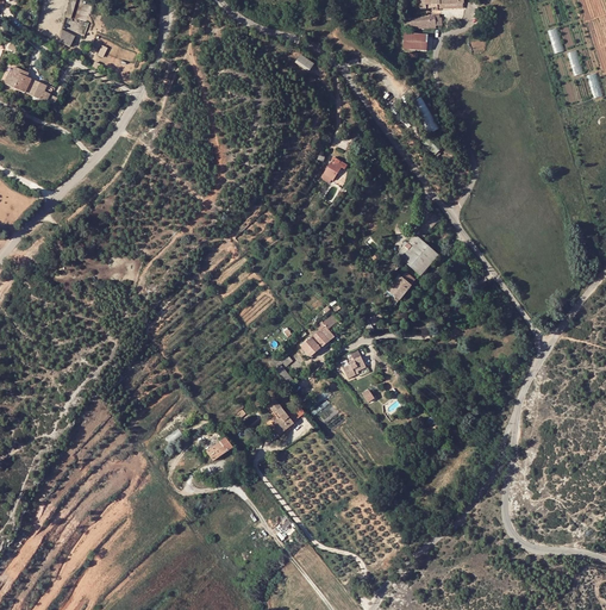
[(69,18),(74,0),(68,0),(63,17),(69,18)]
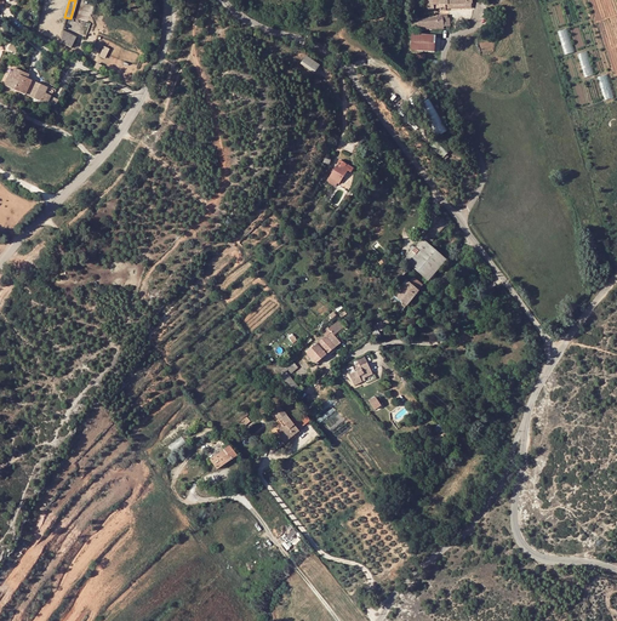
[(435,15),(435,18),(409,18),(409,27),(426,27),(426,29),(440,28),(440,26),(440,15),(435,15)]
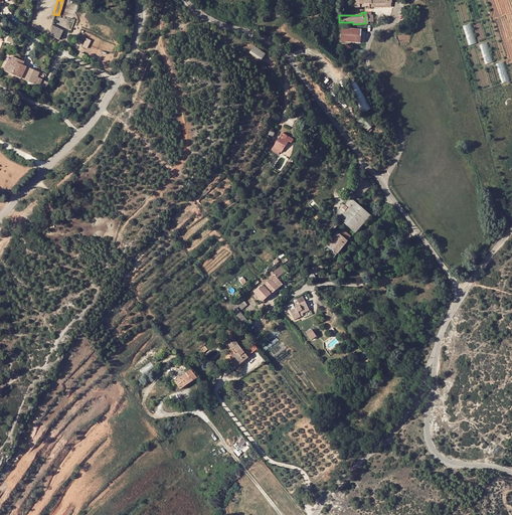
[(470,24),(462,25),(466,45),(474,43),(470,24)]
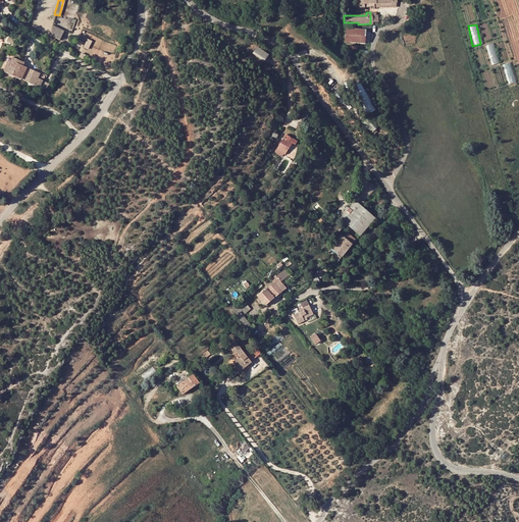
[(59,31),(51,27),(48,36),(56,40),(59,31)]
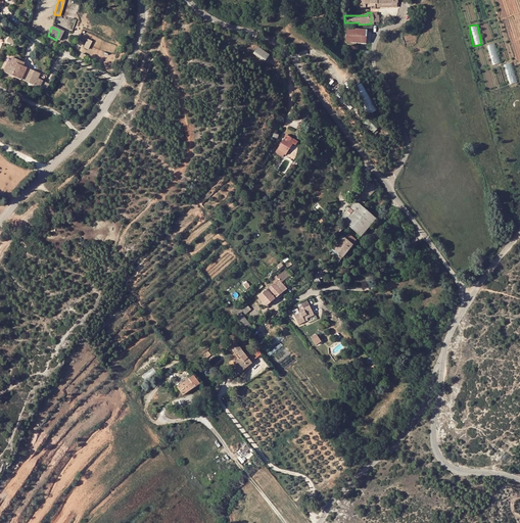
[(363,43),(364,30),(344,28),(343,41),(363,43)]
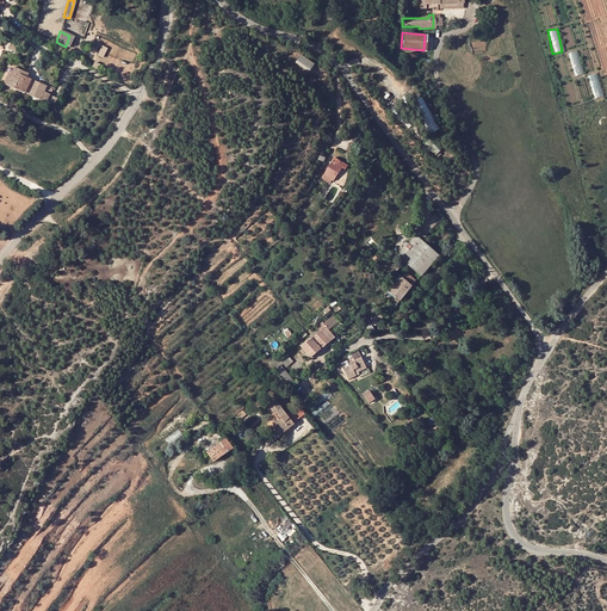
[(23,45),(16,41),(12,45),(19,50),(23,45)]
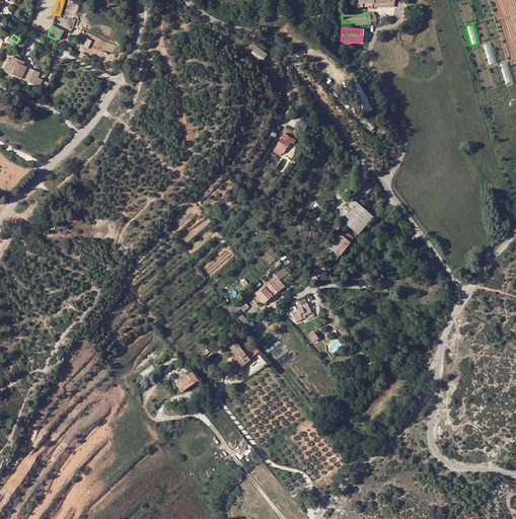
[(86,49),(90,41),(85,38),(81,47),(86,49)]
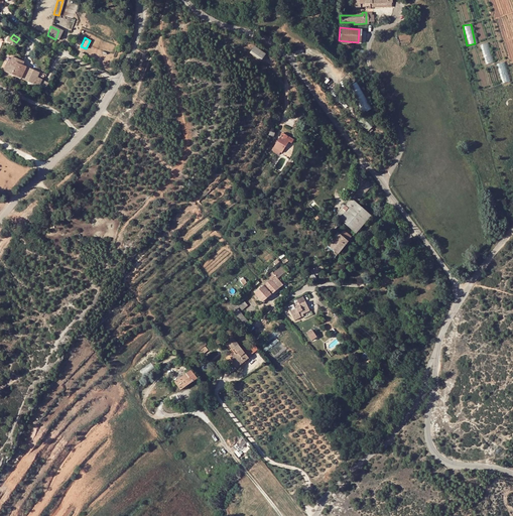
[(486,42),(478,45),(484,65),(492,61),(486,42)]
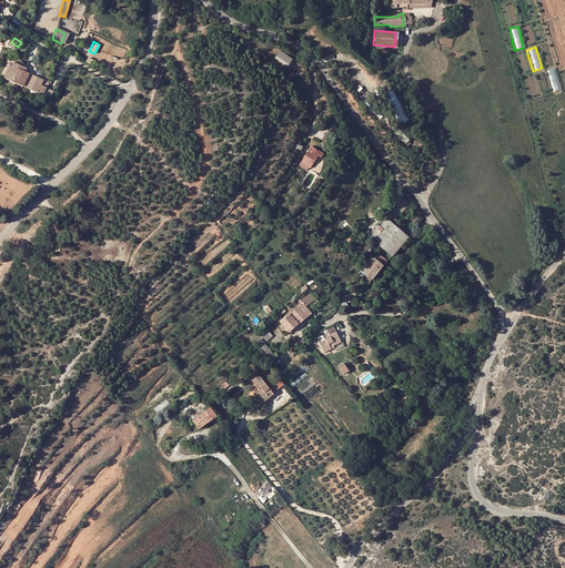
[(273,58),(286,67),(292,59),(279,50),(273,58)]
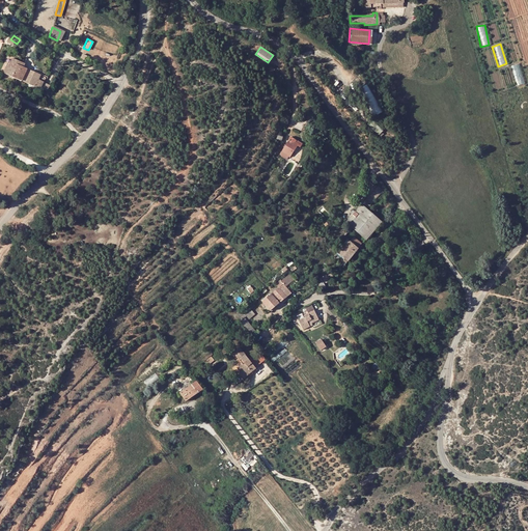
[(28,70),(23,66),(19,64),(21,61),(14,57),(10,61),(8,66),(6,65),(3,71),(20,80),(21,79),(22,80),(28,70)]
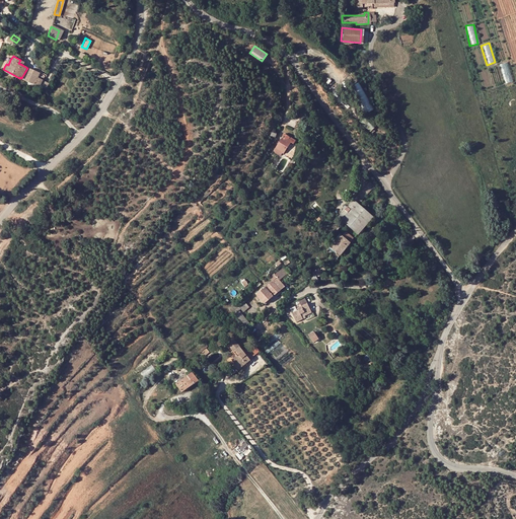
[(506,62),(498,64),(504,84),(512,81),(506,62)]
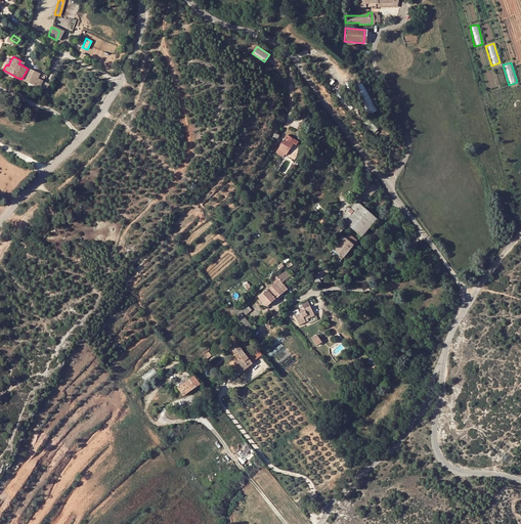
[(31,71),(28,69),(22,79),(24,81),(31,71)]
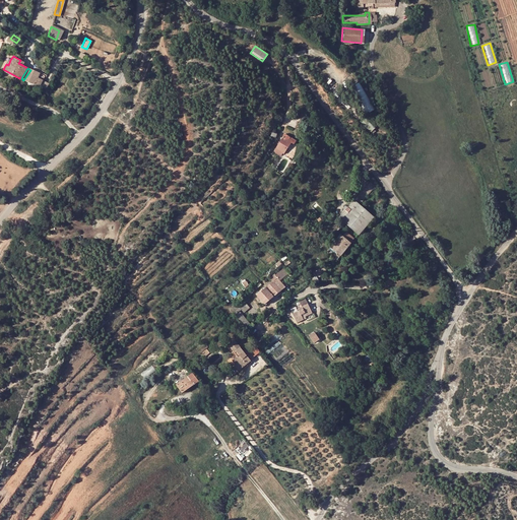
[(23,80),(31,86),(36,79),(39,75),(30,70),(23,80)]
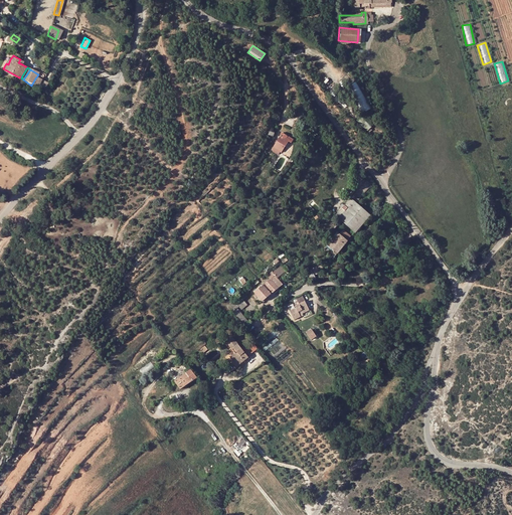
[(40,81),(35,78),(31,86),(36,89),(40,81)]
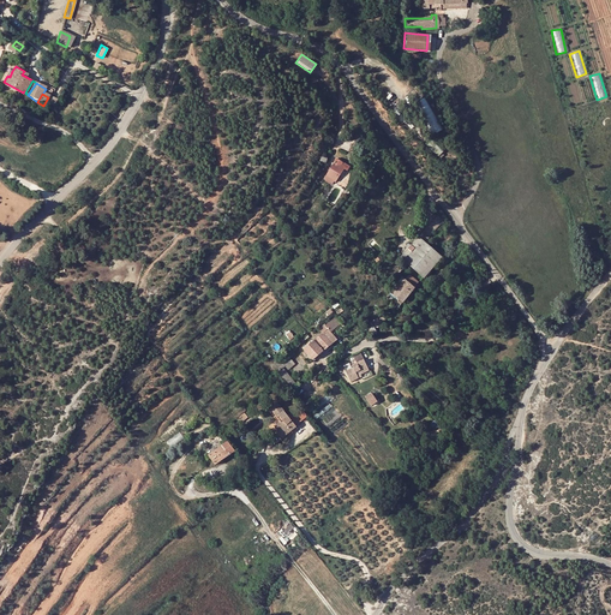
[(436,136),(444,131),(425,99),(417,103),(436,136)]
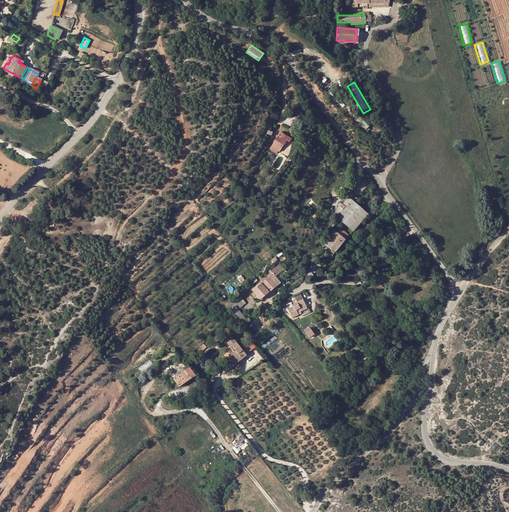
[(367,131),(371,127),(361,117),(357,121),(367,131)]
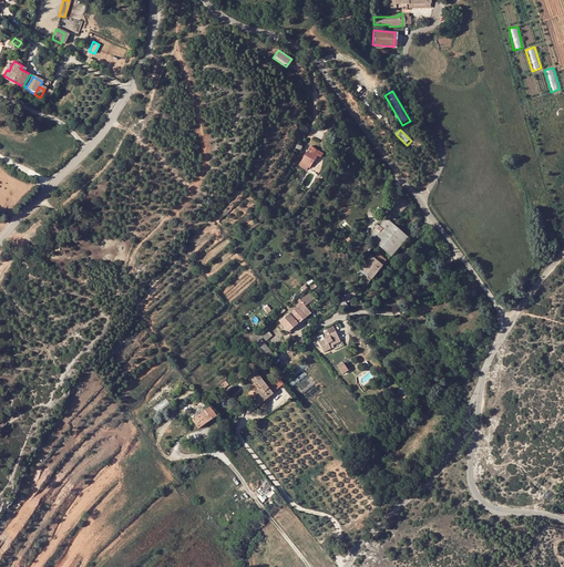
[(322,154),(309,147),(300,164),(310,169),(317,156),(320,158),(322,154)]
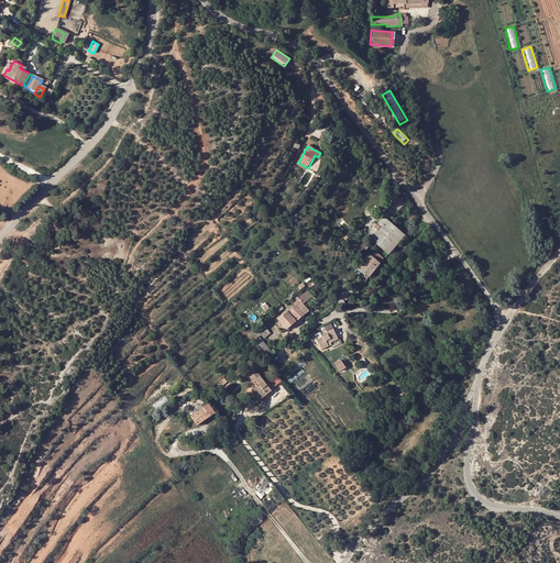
[(390,251),(406,234),(390,218),(373,235),(375,238),(390,251)]
